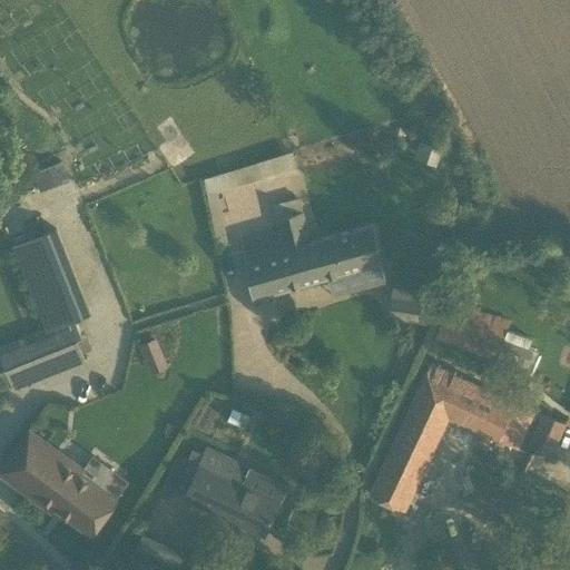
[(292,153),(204,179),(207,195),(218,192),(296,168),(292,153)]
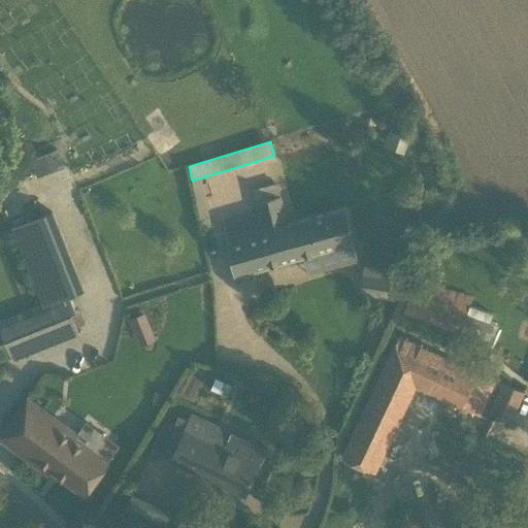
[(57,146),(31,157),(38,175),(64,165),(57,146)]
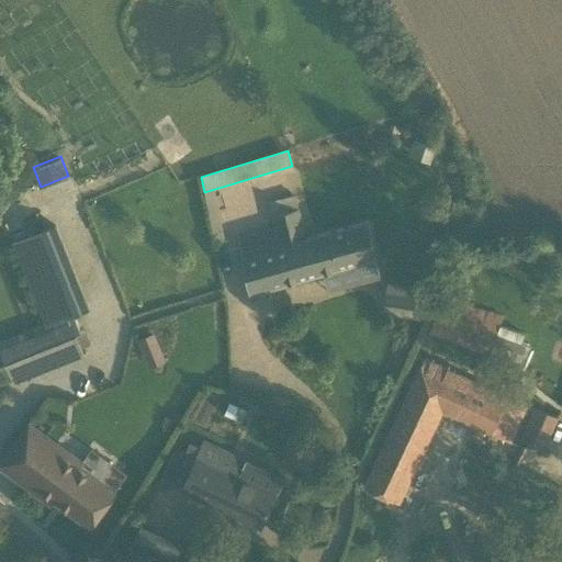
[(239,237),(242,248),(251,293),(375,258),(368,222),(305,239),(299,209),(273,215),(276,227),(239,237)]
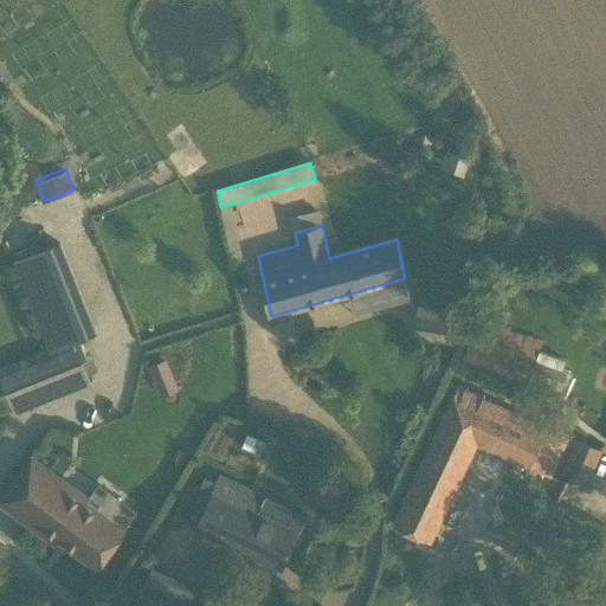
[(17,262),(53,348),(72,341),(94,333),(57,244),(17,262)]
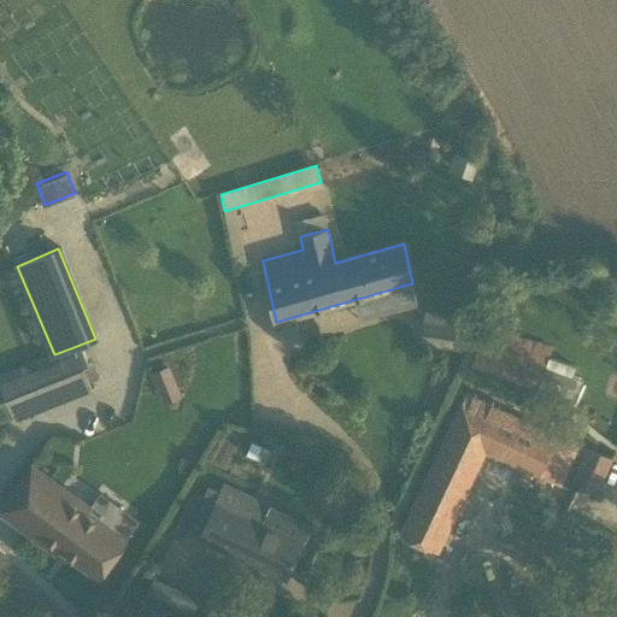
[(465,315),(424,310),(419,344),(460,350),(465,315)]
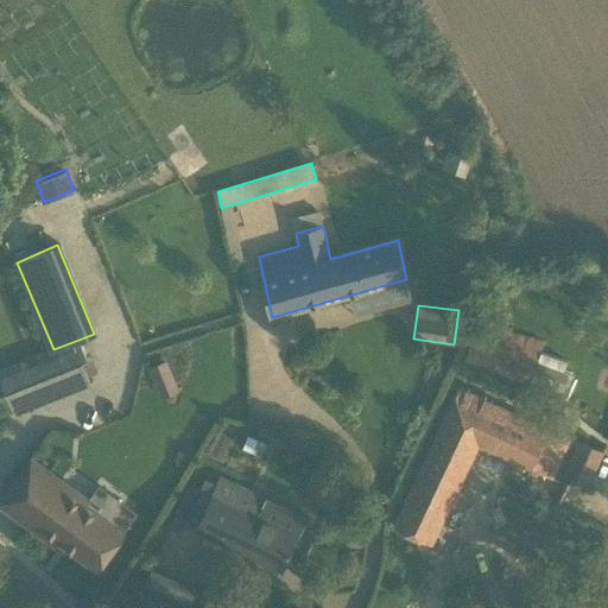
[(466,362),(515,380),(532,386),(537,377),(543,379),(552,352),(543,348),(545,344),(480,321),(466,362)]
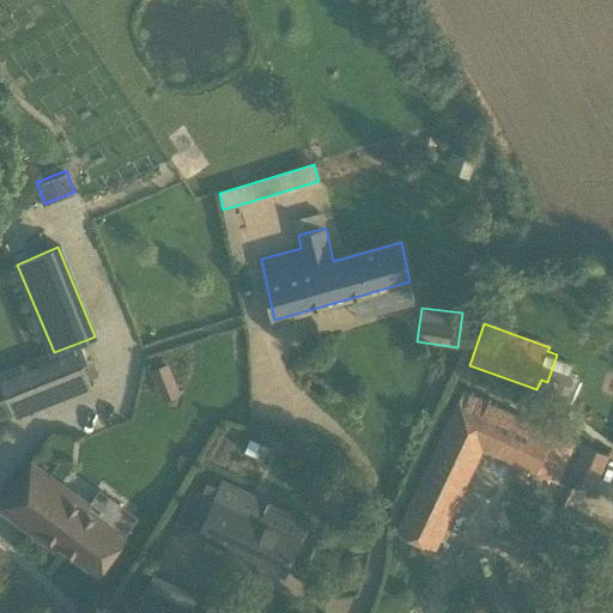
[(73,345),(54,352),(0,374),(0,378),(16,418),(91,388),(73,345)]
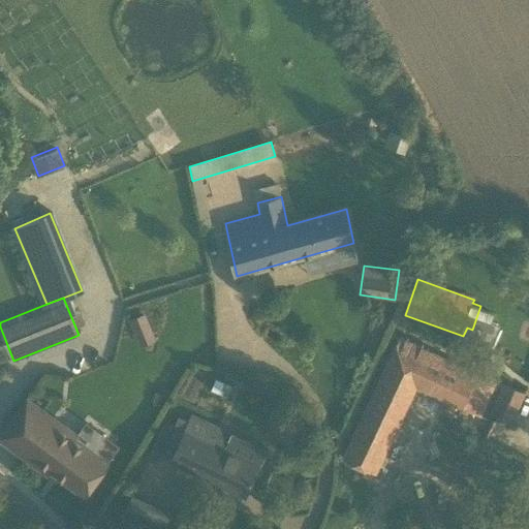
[(131,320),(139,340),(142,347),(155,341),(144,315),(131,320)]
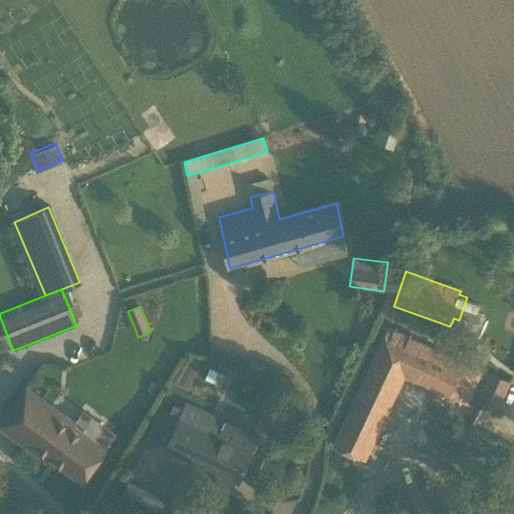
[(392,329),(333,446),(364,462),(408,376),(423,383),(426,376),(455,392),(452,398),(461,402),(460,404),(467,407),(478,383),(463,376),(467,367),(392,329)]
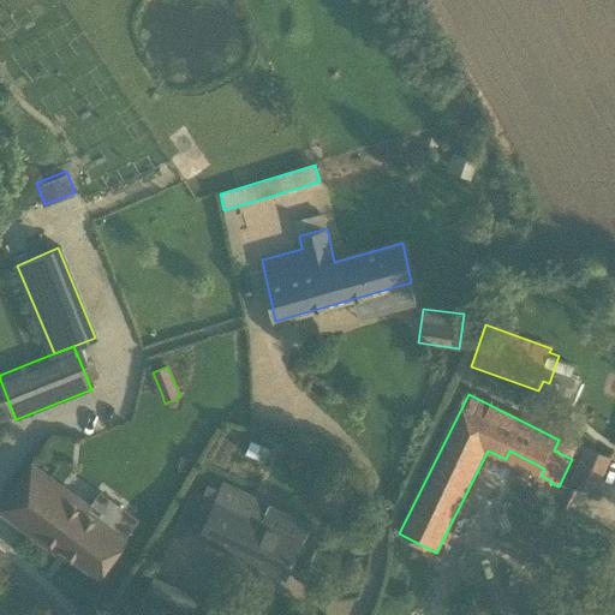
[(324,449),(288,439),(285,451),(321,461),(324,449)]
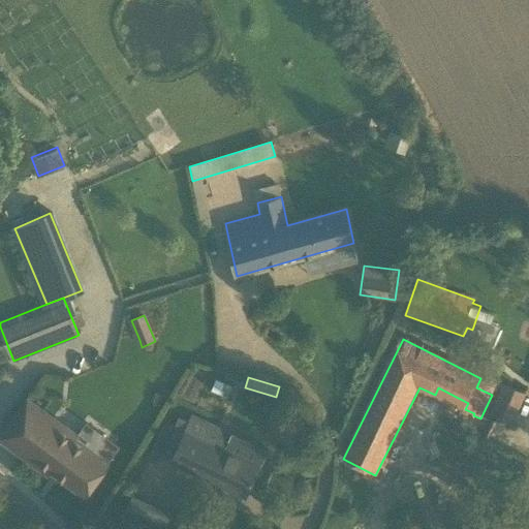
[(498,392),(490,412),(515,423),(528,393),(502,382),(498,392)]
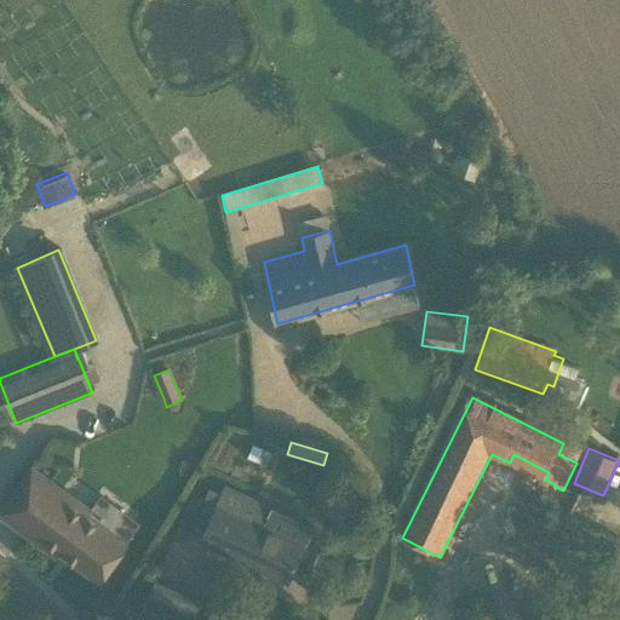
[(0,514),(57,556),(61,552),(101,581),(127,544),(87,515),(91,511),(33,469),(0,512),(0,514)]
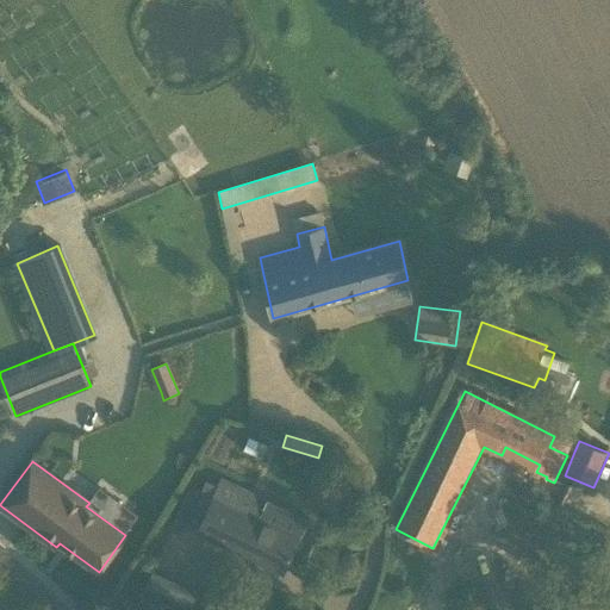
[(191,489),(182,508),(172,529),(181,533),(185,524),(199,530),(199,531),(284,571),(299,536),(259,517),(267,500),(223,480),(219,486),(206,481),(201,493),(191,489)]
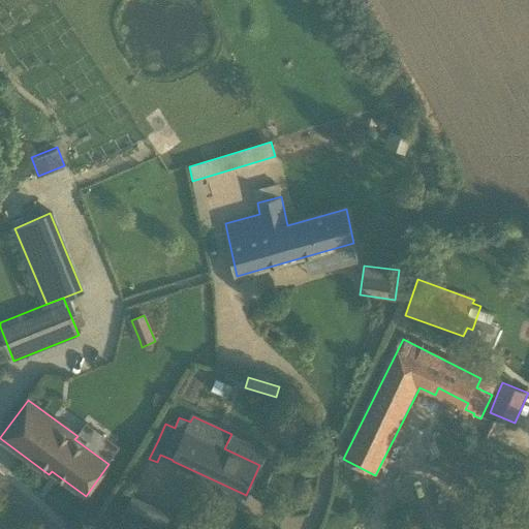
[(120,524),(131,528),(165,528),(174,511),(132,494),(120,524)]
